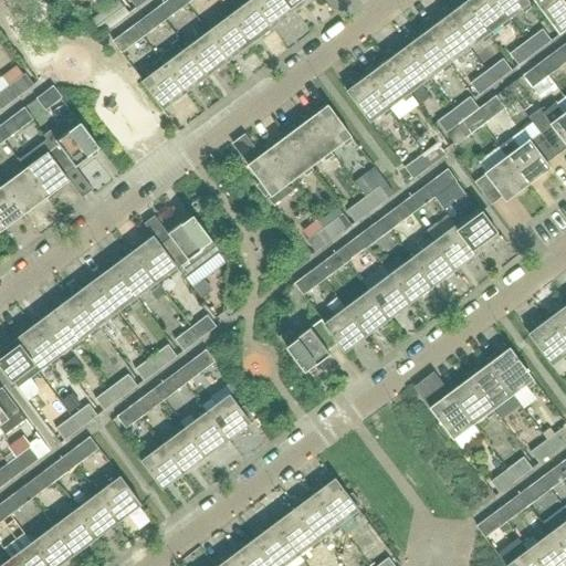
[(118,0),(117,0),(86,22),(97,37),(128,13),(118,0)]
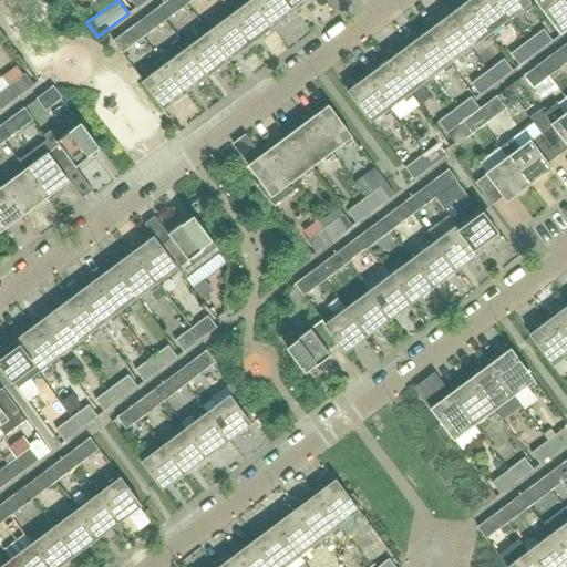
[(187,4),(184,0),(168,0),(163,4),(171,17),(187,4)]
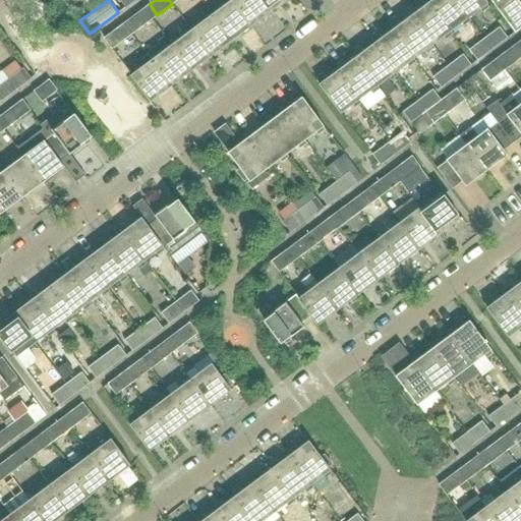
[(231,0),(212,14),(231,41),(251,25),(232,0),(231,0)]
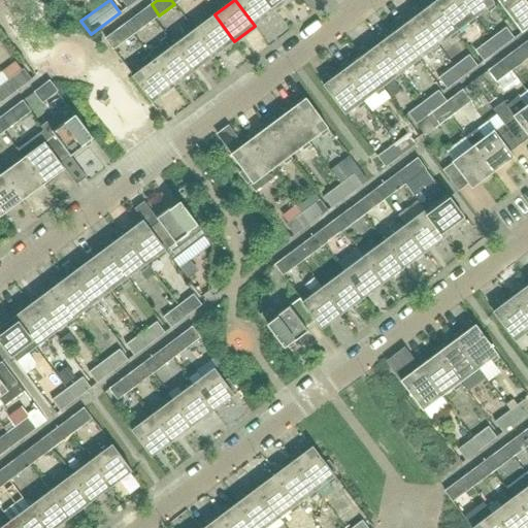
[(267,0),(235,0),(255,26),(275,10),(267,0)]
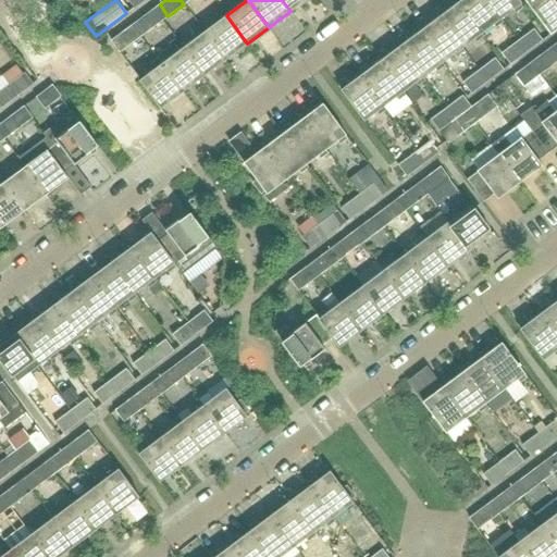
[(282,0),(291,11),(305,0),(282,0)]
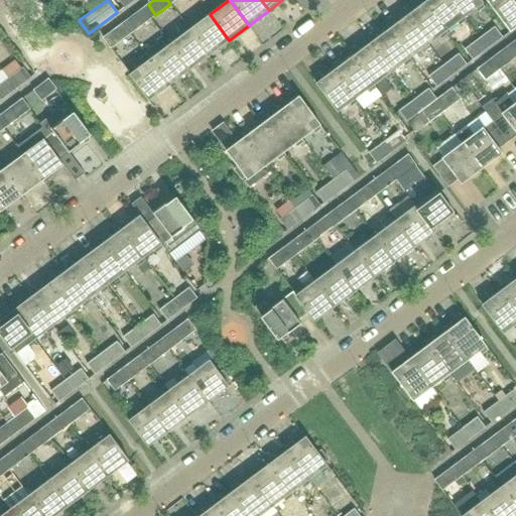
[(464,17),(465,17),(452,0),(422,0),(424,2),(425,2),(446,30),(458,22),(460,24),(466,19),(464,17)]
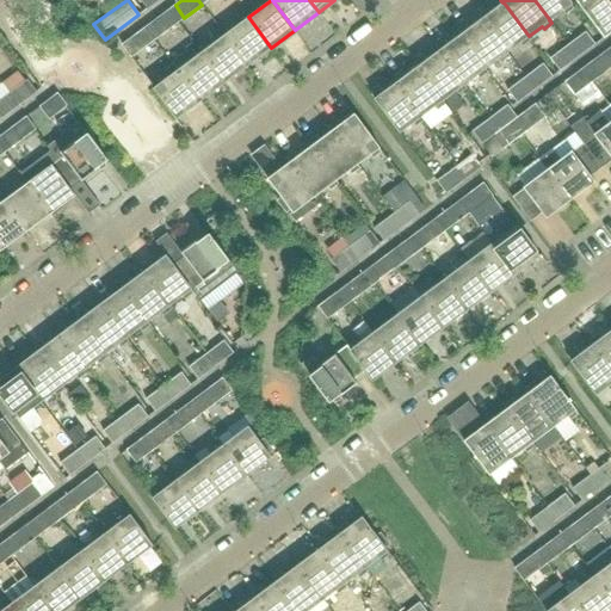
[(535,0),(550,20),(562,11),(565,13),(572,7),(571,5),(572,4),(568,0),(535,0)]
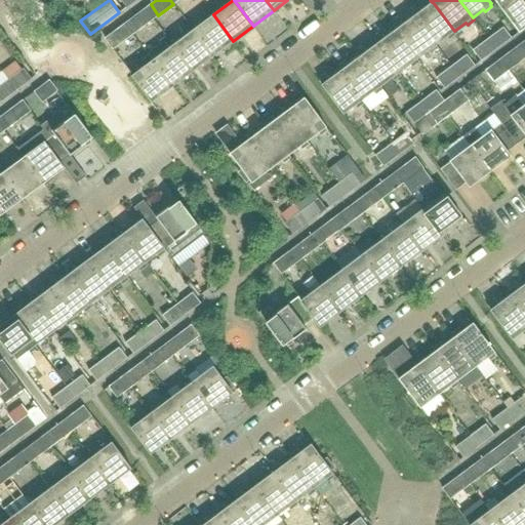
[(493,0),(519,33),(524,28),(524,3),(522,0),(493,0)]
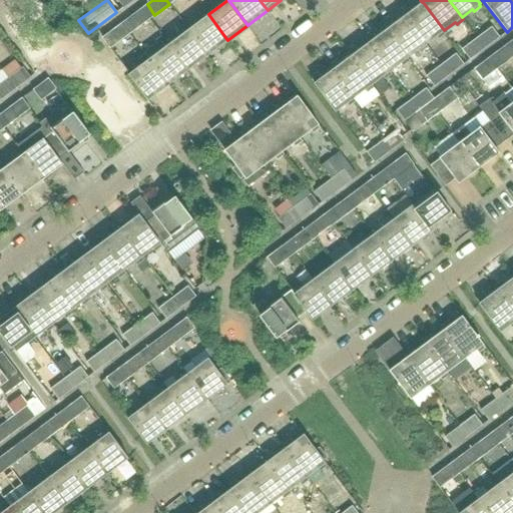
[(443,31),(444,30),(423,2),(422,2),(412,10),(410,6),(402,12),(404,16),(405,15),(426,44),(437,35),(439,37),(445,33),(443,31)]
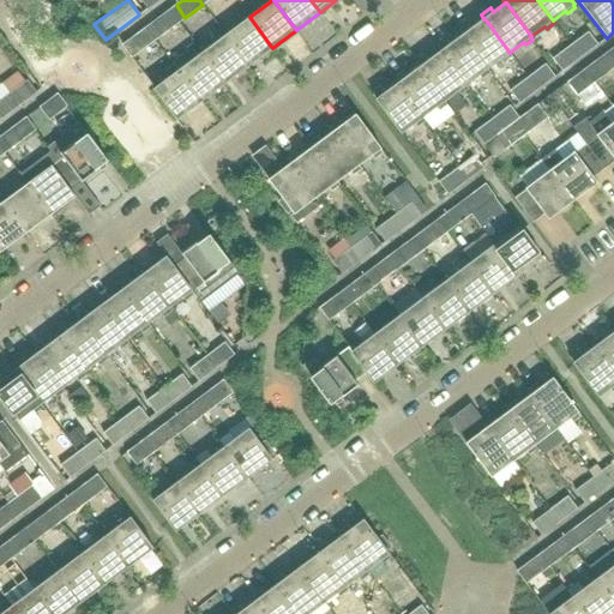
[(179,22),(170,10),(152,23),(162,35),(179,22)]
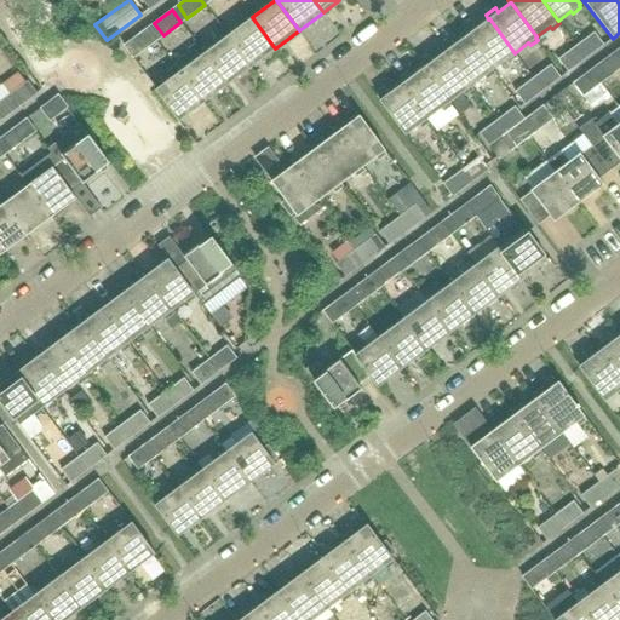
[(252,17),(229,35),(252,65),(275,49),(252,17)]
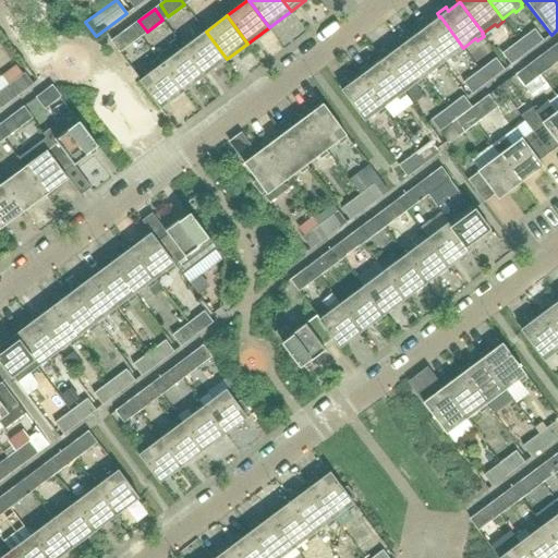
[(462,48),(463,48),(440,16),(439,17),(428,25),(426,22),(417,27),(420,32),(421,32),(444,62),(456,52),(458,56),(464,50),(462,48)]
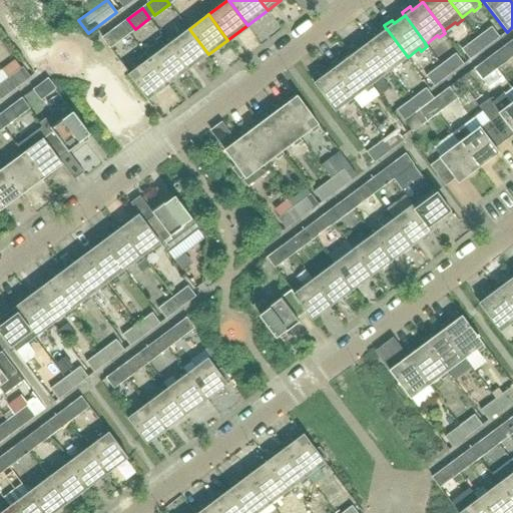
[(102,37),(110,48),(130,33),(122,23),(102,37)]
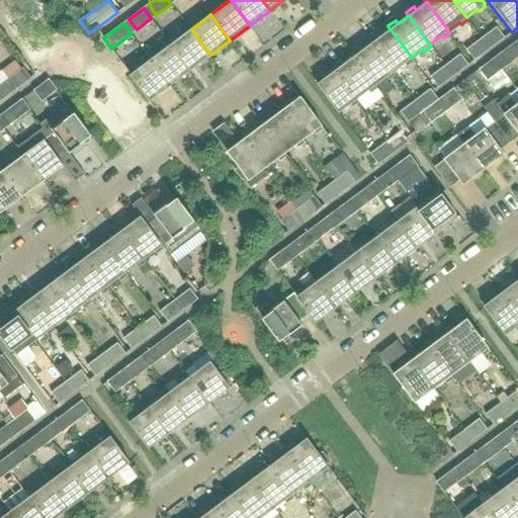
[(490,49),(505,37),(497,26),(482,37),(490,49)]
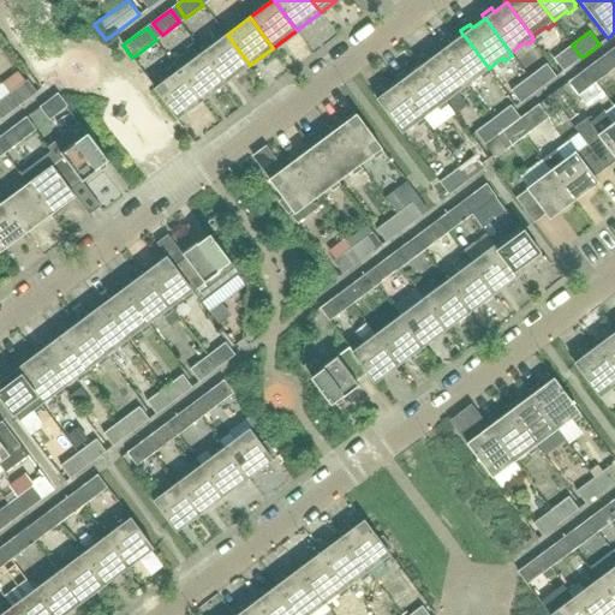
[(203,53),(226,83),(250,65),(227,35),(203,53)]
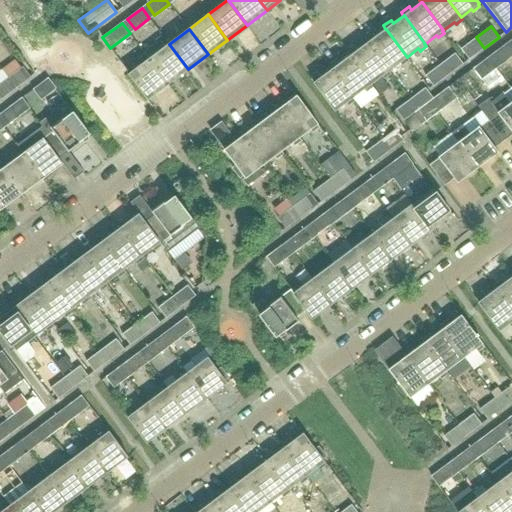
[(365,39),(367,42),(368,42),(389,70),(400,62),(402,64),(408,60),(406,57),(407,57),(386,29),(385,29),(375,36),(373,33),(365,39)]
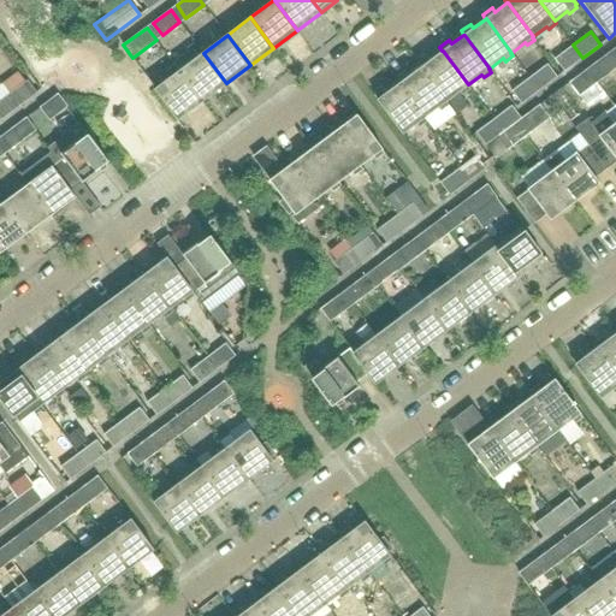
[(564,71),(582,58),(573,45),(555,59),(564,71)]
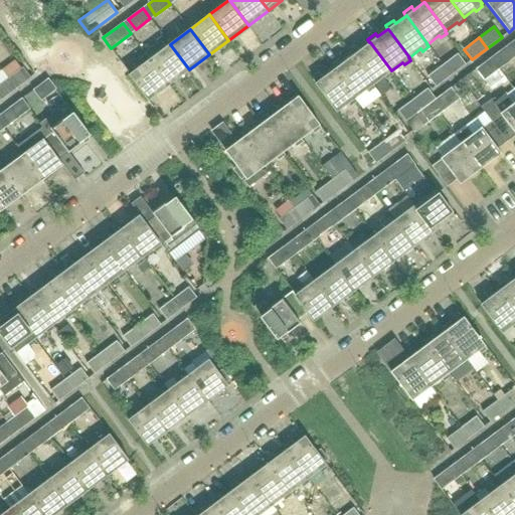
[(514,39),(491,57),(499,68),(514,56),(514,39)]
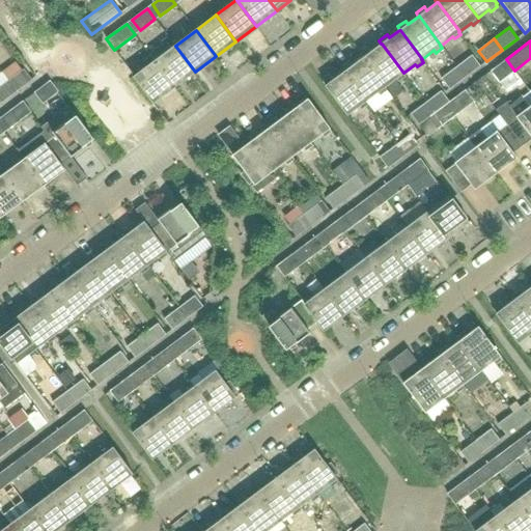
[(402,74),(403,73),(382,44),(381,44),(370,52),(368,48),(360,54),(363,58),(363,57),(385,87),(396,78),(398,81),(404,76),(402,74)]
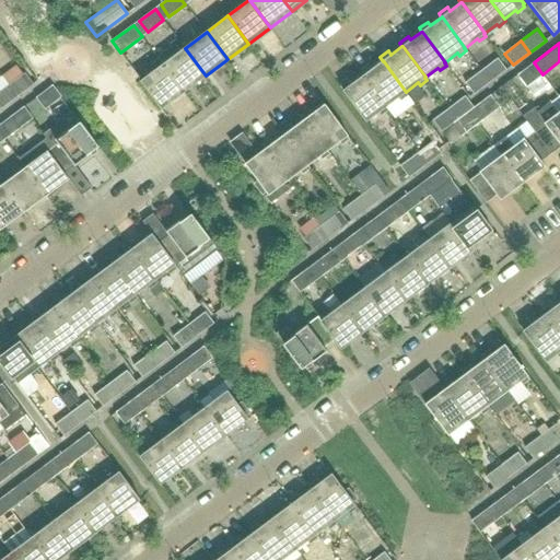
[(185,48),(163,65),(184,92),(206,76),(185,48)]
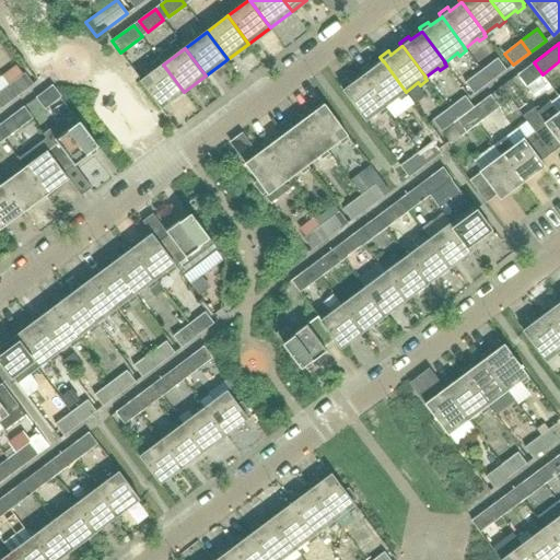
[(490,82),(506,70),(498,58),(481,70),(490,82)]
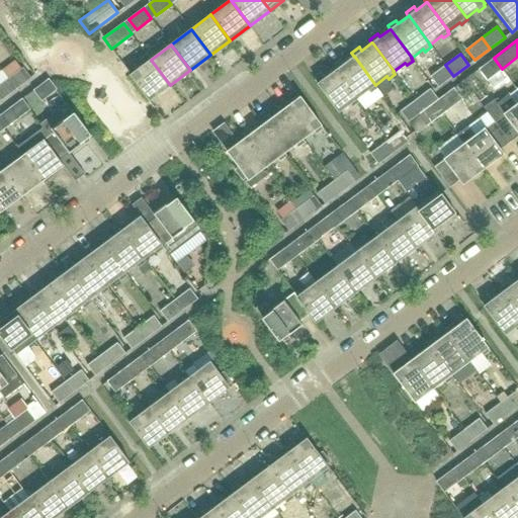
[(374,85),(375,85),(354,56),(354,57),(344,64),(341,61),(333,67),(336,70),(357,98),(368,90),(370,92),(376,88),(374,85)]
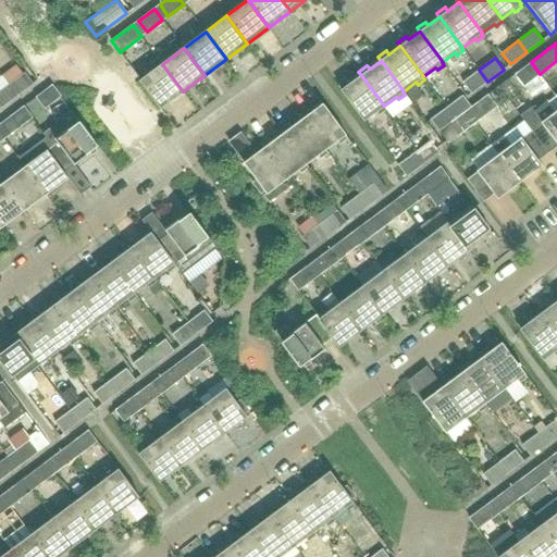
[(524,86),(540,74),(531,62),(515,74),(524,86)]
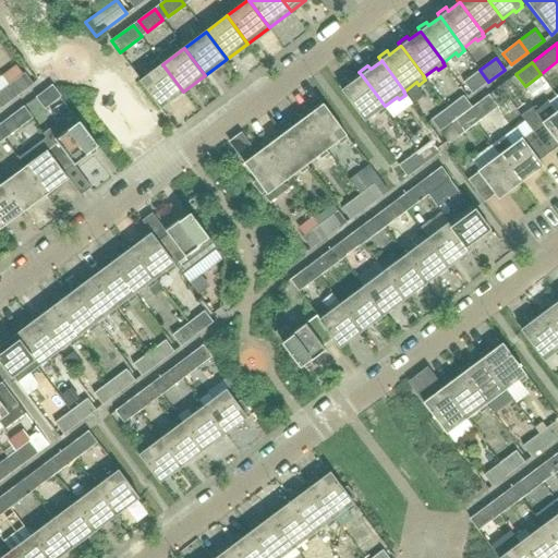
[(1,75),(8,84),(23,73),(16,64),(1,75)]
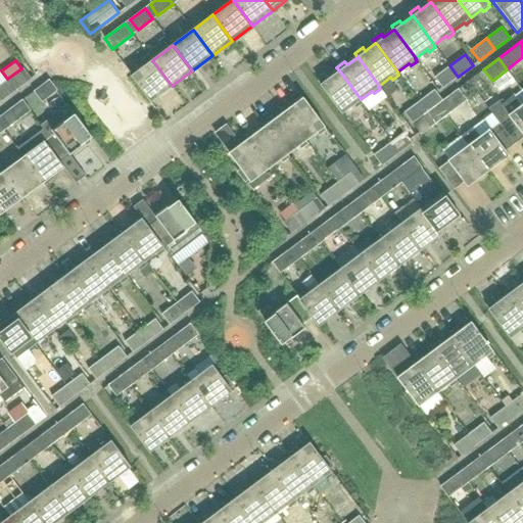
[(152,60),(132,76),(151,101),(172,86),(152,60)]
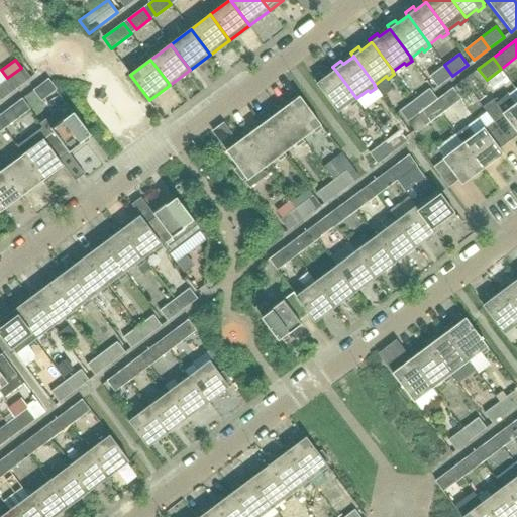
[(452,76),(444,65),(429,76),(437,87),(452,76)]
